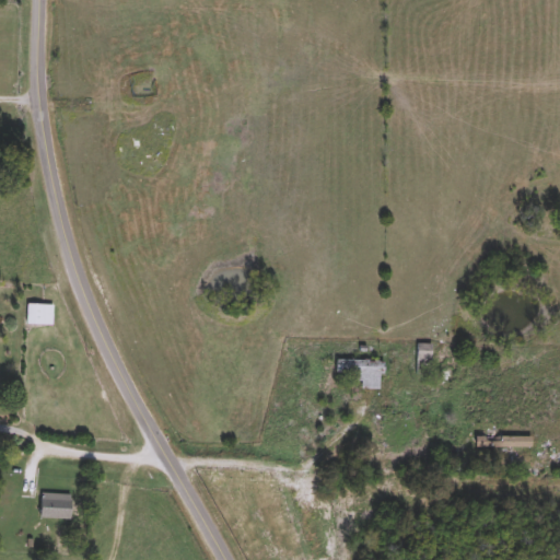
[(27,305),(54,305),(54,326),(27,326),(27,305)]
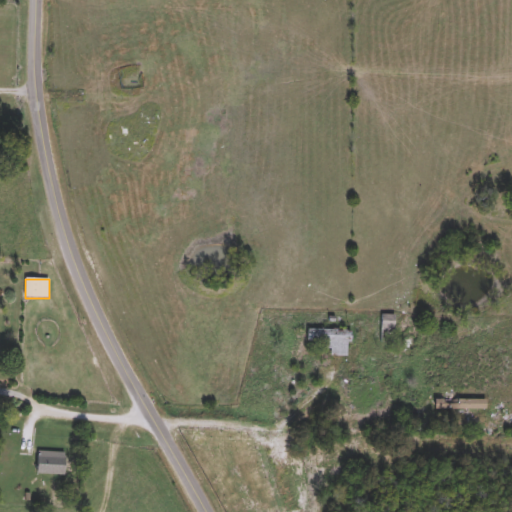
[(397,341),(380,341),(380,315),(397,315),(397,341)]
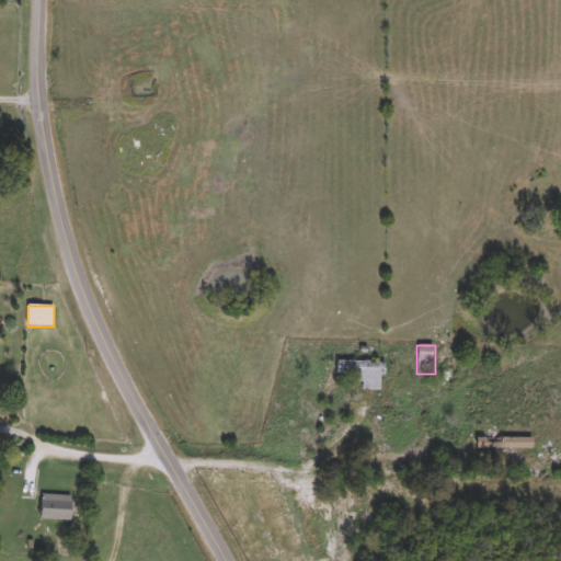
[(386,362),(386,391),(363,391),(363,382),(351,382),(351,376),(339,376),(339,362),(386,362)]
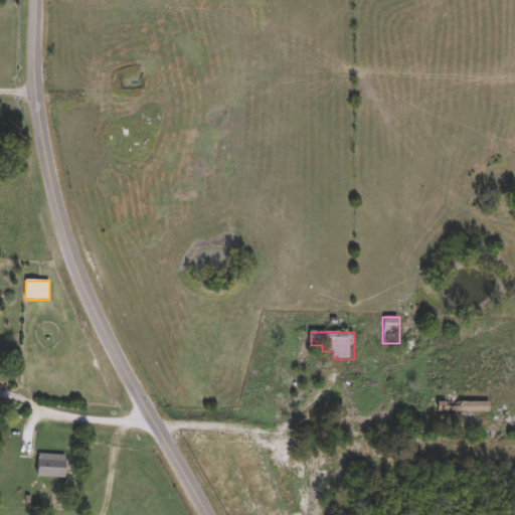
[(438,412),(438,402),(490,402),(490,412),(438,412)]
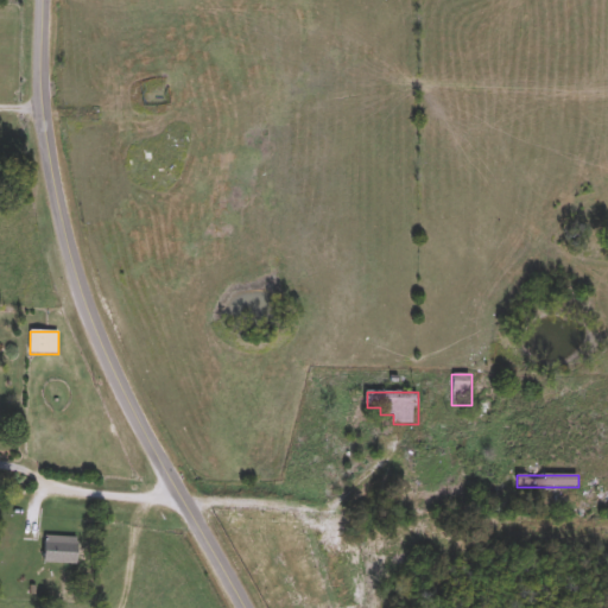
[(44,564),(44,537),(81,537),(81,564),(44,564)]
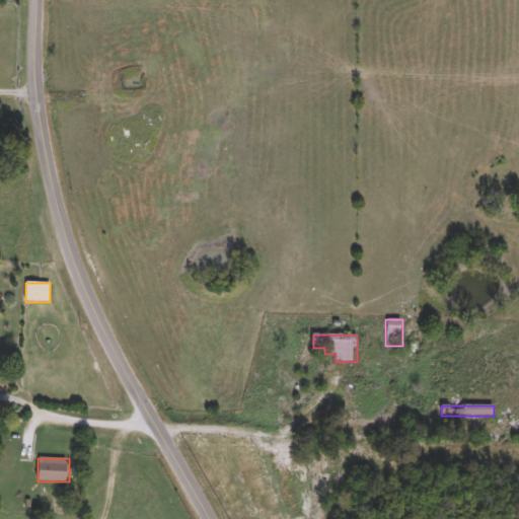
All buildings are outlined.
